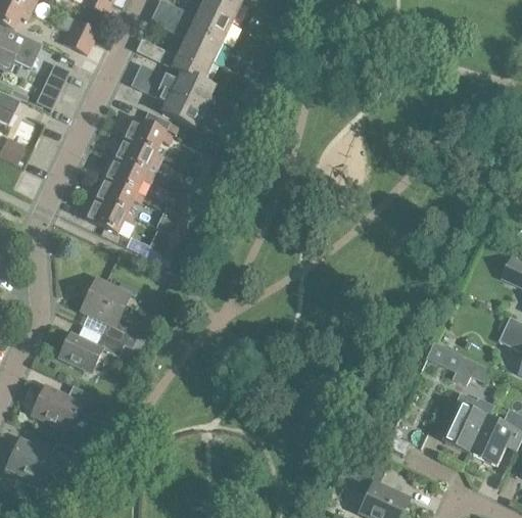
[(25,9),(7,0),(0,0),(0,22),(14,30),(20,15),(28,19),(31,12),(31,11),(25,9)]
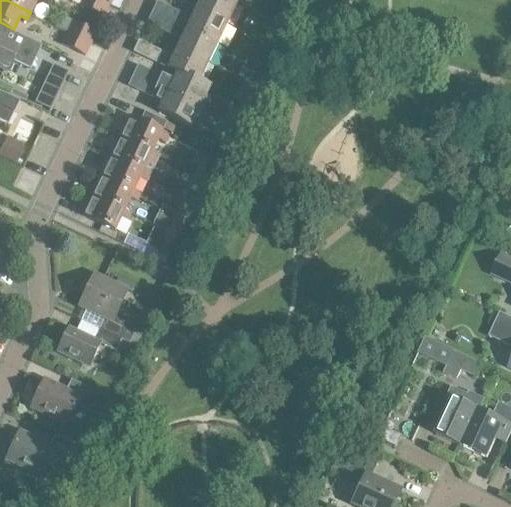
[(7,0),(24,9),(30,11),(35,0),(7,0)]
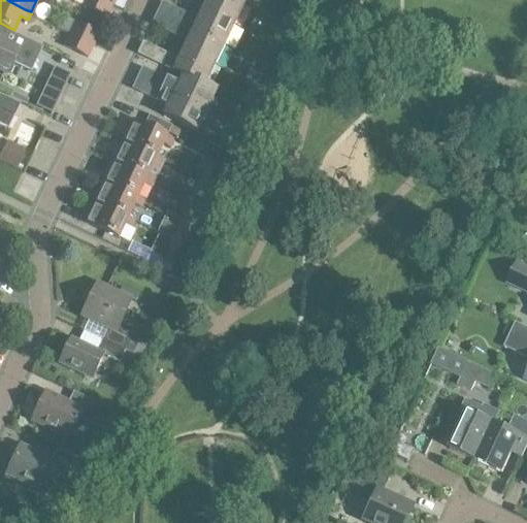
[(113,2),(109,0),(85,0),(84,2),(107,14),(113,2)]
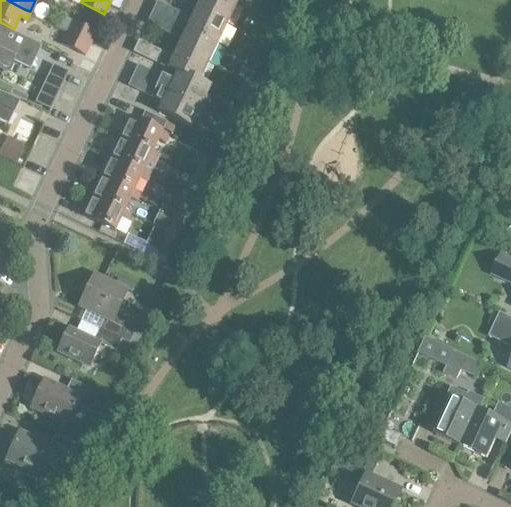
[(198,0),(195,6),(227,21),(236,1),(234,0),(198,0)]
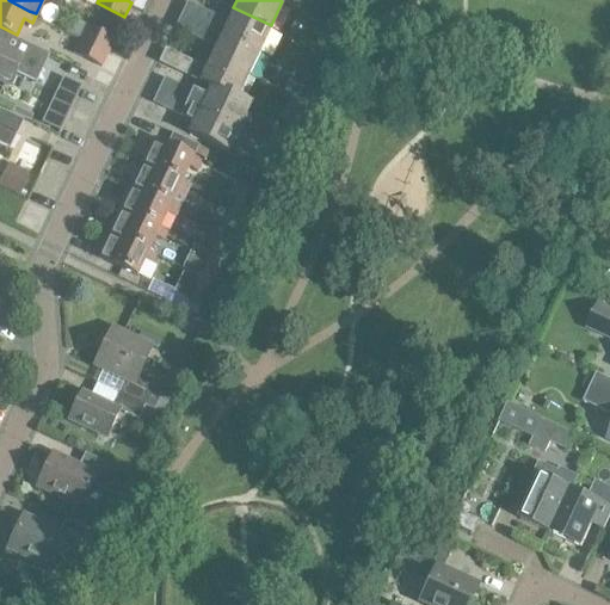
[(209,10),(204,22),(259,48),(271,25),(233,7),(227,20),(222,17),(222,16),(209,10)]
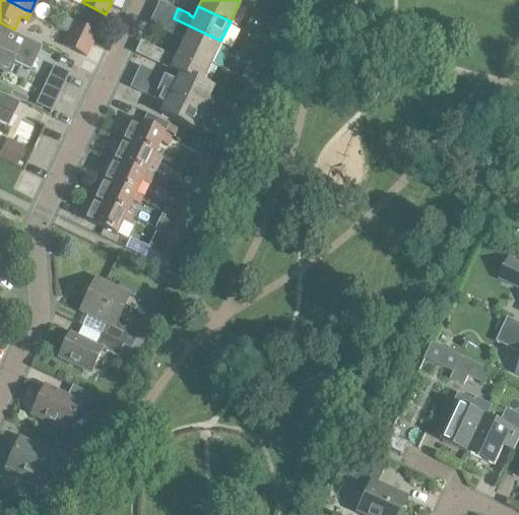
[(99,30),(74,18),(65,14),(60,25),(69,29),(69,30),(93,42),(99,30)]
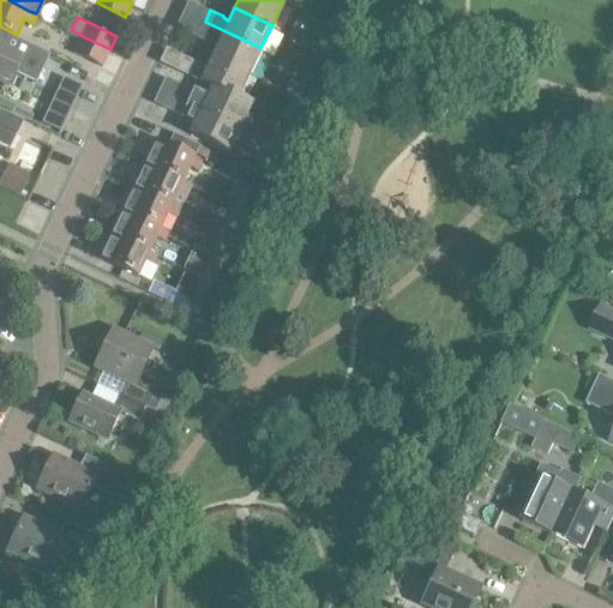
[(205,22),(198,35),(211,41),(211,40),(217,42),(212,54),(250,72),(260,48),(205,22)]
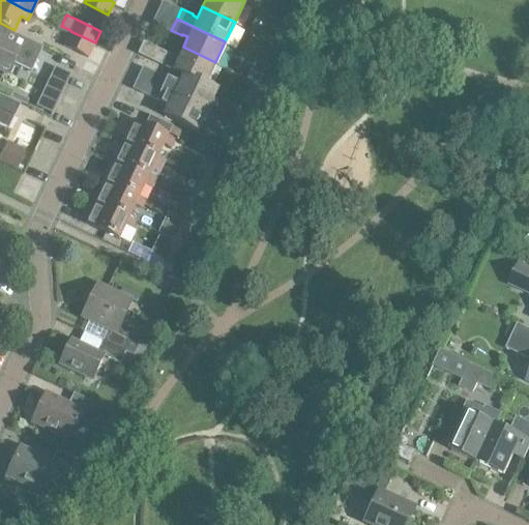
[(17,30),(10,41),(0,36),(0,65),(7,69),(13,58),(31,66),(42,42),(17,30)]
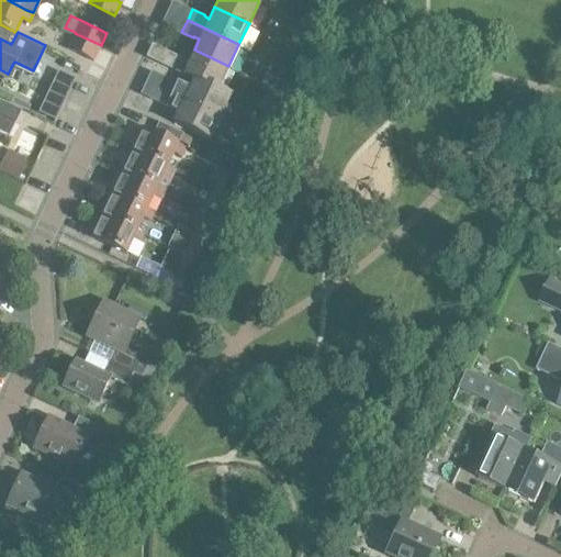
[(101,45),(75,33),(68,46),(94,58),(101,45)]
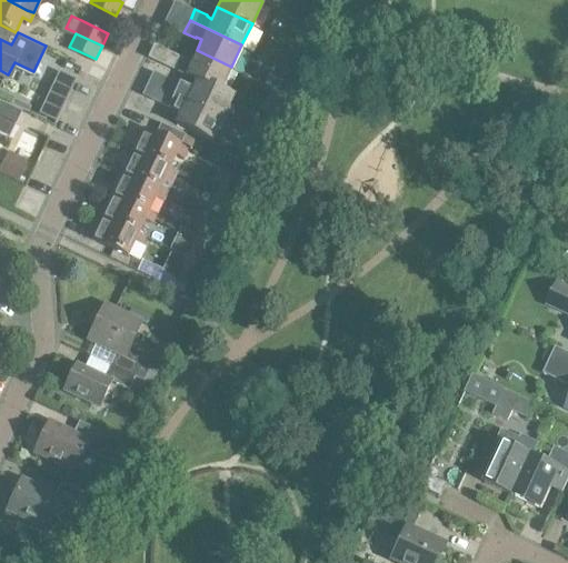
[(175,52),(168,64),(197,78),(197,77),(221,88),(231,67),(197,50),(191,61),(186,59),(186,58),(175,52)]
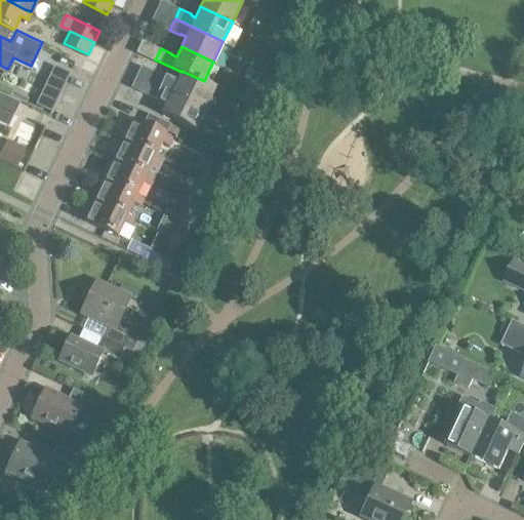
[(48,79),(38,102),(52,109),(70,72),(58,66),(51,81),(48,79)]
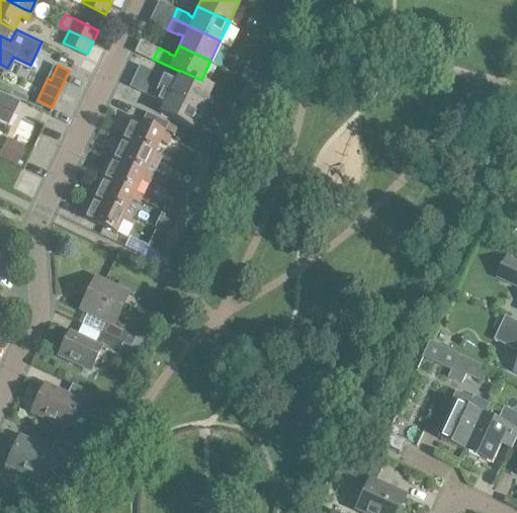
[(157,72),(152,81),(202,105),(211,85),(201,80),(179,70),(179,71),(174,82),(168,79),(169,76),(164,74),(163,75),(157,72)]
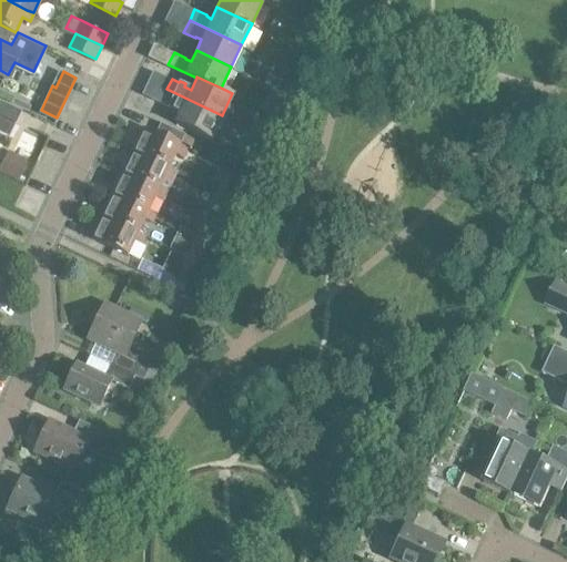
[(222,115),(166,89),(166,90),(155,84),(151,95),(168,104),(168,105),(181,111),(175,121),(211,138),(222,115)]
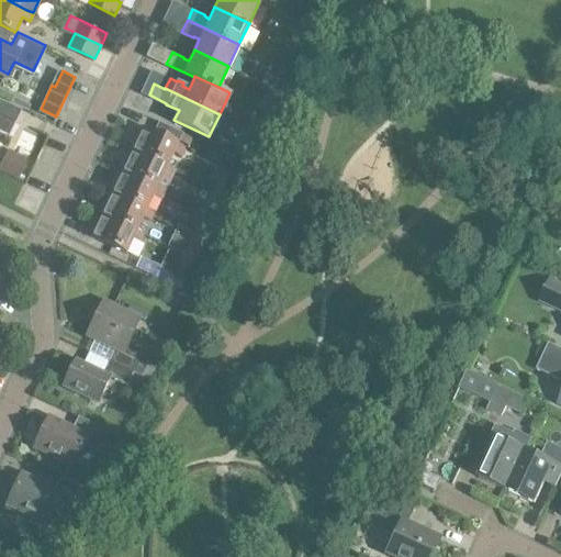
[(0,129),(10,134),(18,119),(0,110),(0,129)]
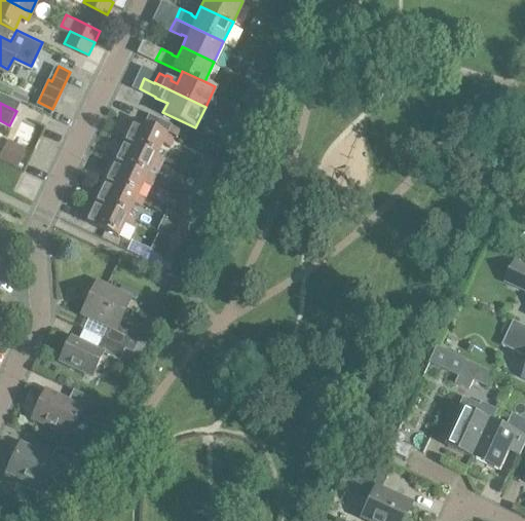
[(29,134),(36,118),(24,112),(15,127),(29,134)]
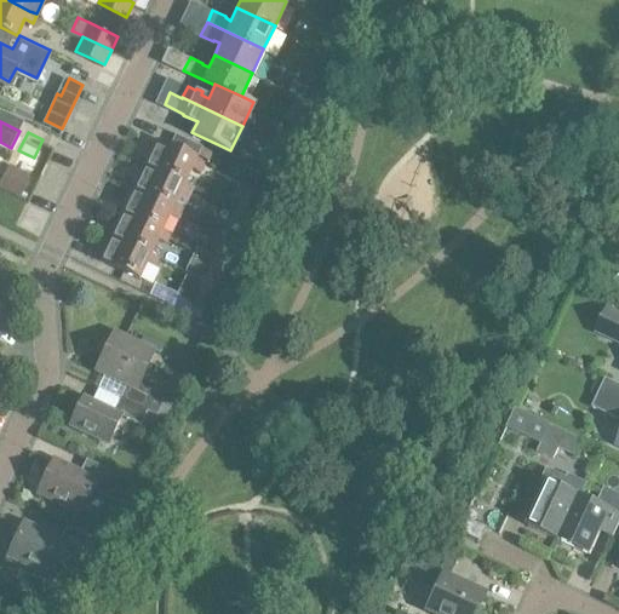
[(196,156),(170,144),(158,138),(145,162),(184,182),(191,165),(201,170),(205,160),(196,155),(196,156)]
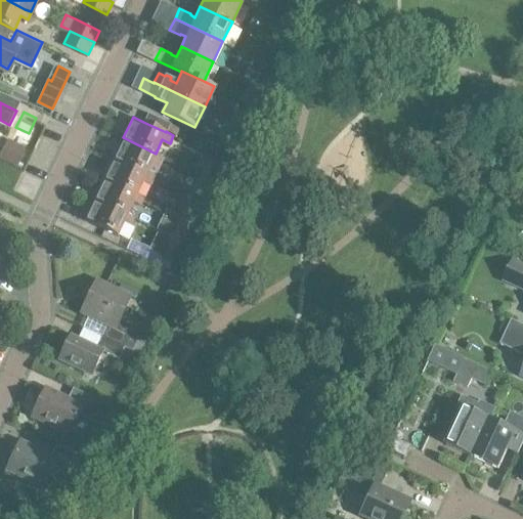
[(9,136),(2,150),(20,160),(27,145),(9,136)]
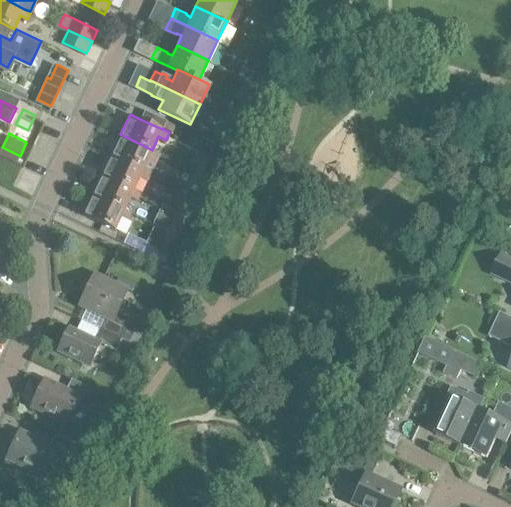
[(160,153),(152,150),(120,134),(111,153),(143,169),(150,173),(160,153)]
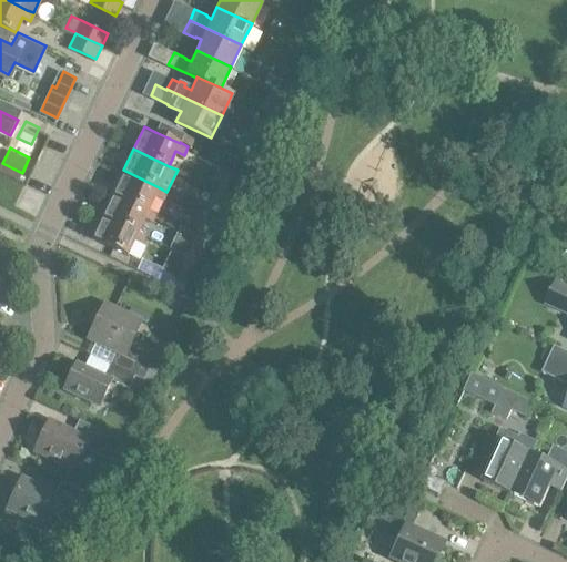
[(159,187),(123,170),(112,192),(148,208),(149,207),(154,195),(163,200),(166,192),(159,187)]
